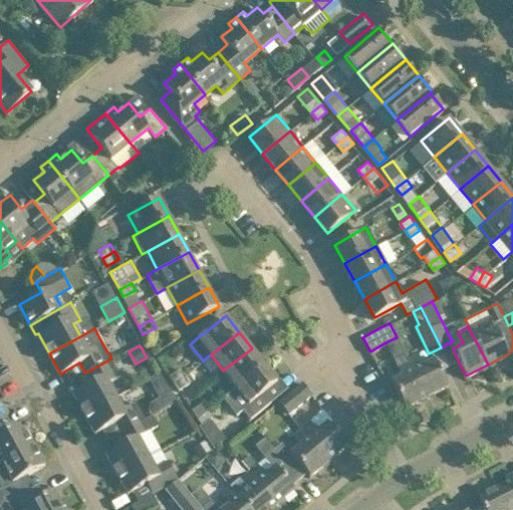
[(223,370),(236,387),(264,364),(252,348),(223,370)]
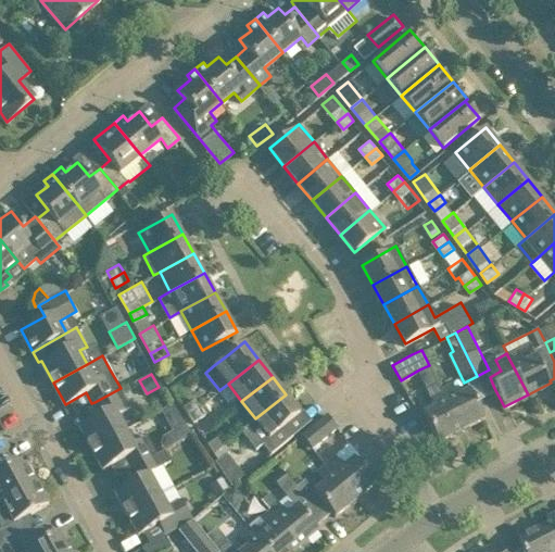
[(441,387),(438,381),(427,387),(430,393),(429,393),(436,404),(424,411),(439,440),(462,428),(441,387)]
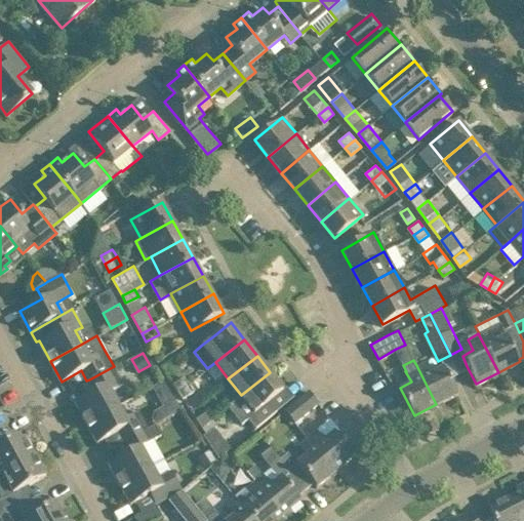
[(428,360),(416,365),(436,404),(458,393),(444,365),(433,371),(428,360)]
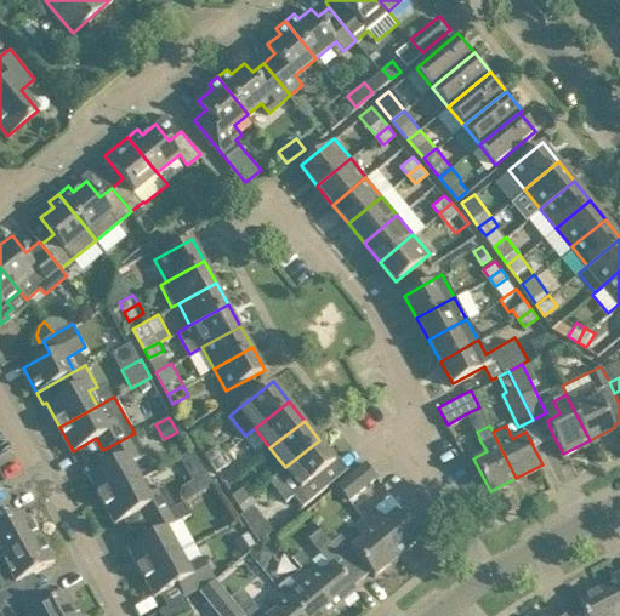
[(89,474),(102,498),(140,477),(131,462),(146,454),(135,433),(106,449),(112,461),(89,474)]
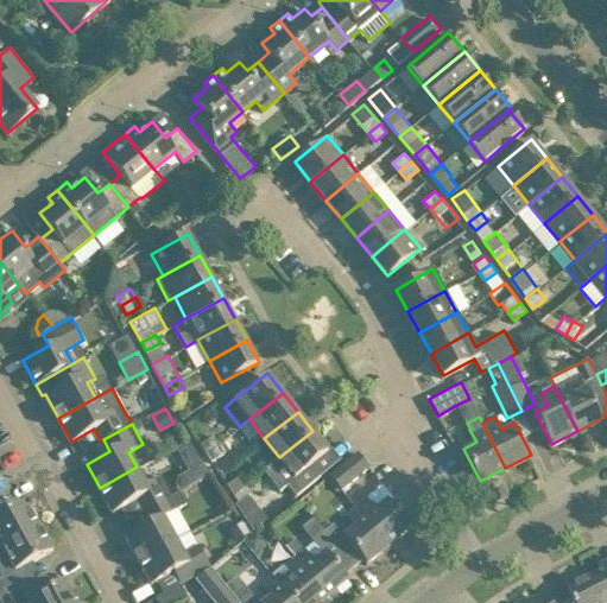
[(313,431),(279,457),(265,468),(280,488),(289,482),(297,494),(322,474),(313,463),(328,450),(313,431)]
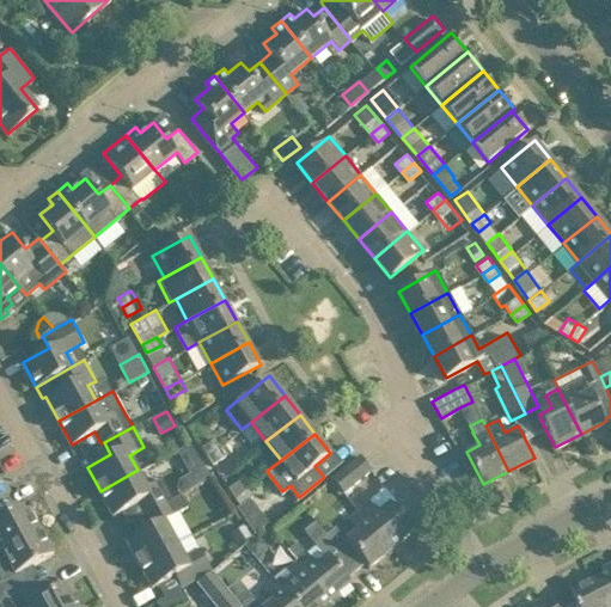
[(215,437),(201,446),(207,454),(221,446),(215,437)]
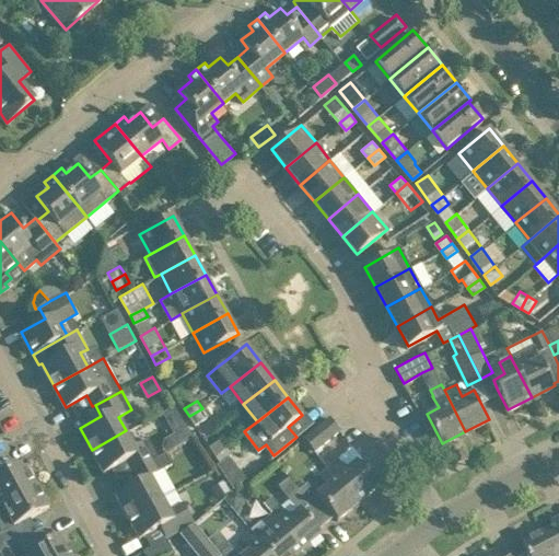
[(202,408),(189,416),(195,424),(195,425),(207,416),(202,408)]
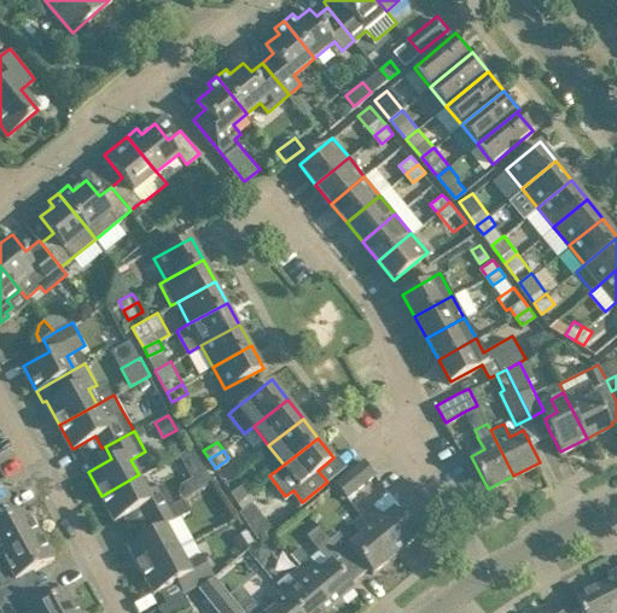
[(365,457),(345,473),(336,482),(348,496),(358,488),(377,472),(365,457)]
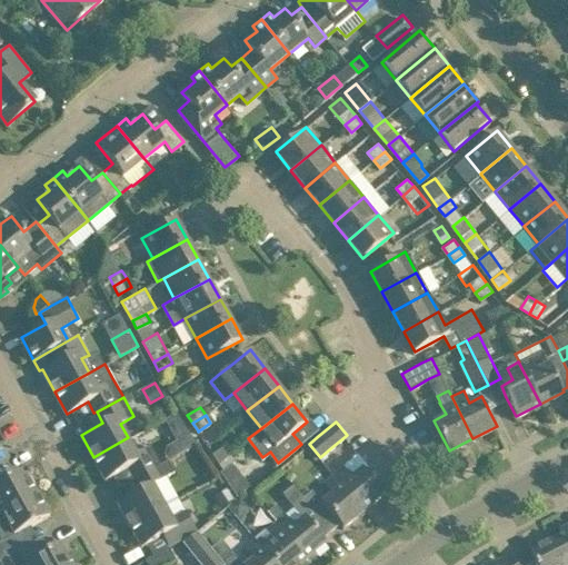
[(190,433),(169,444),(176,455),(197,443),(190,433)]
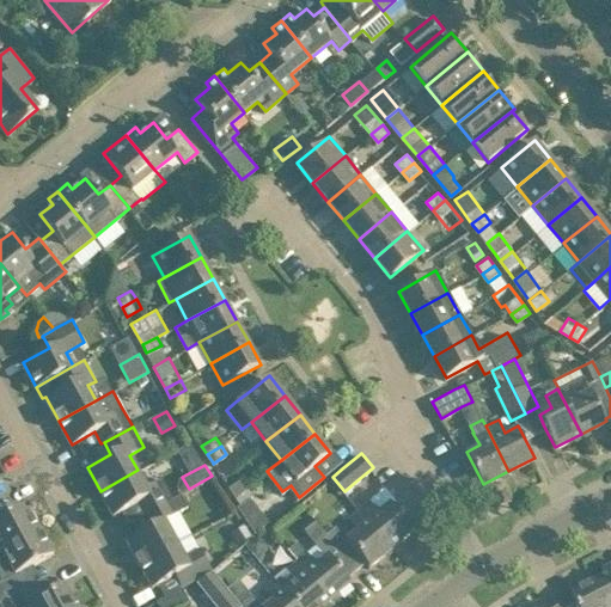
[(148,512),(163,503),(173,497),(163,477),(146,486),(138,470),(101,491),(114,515),(141,500),(148,512)]
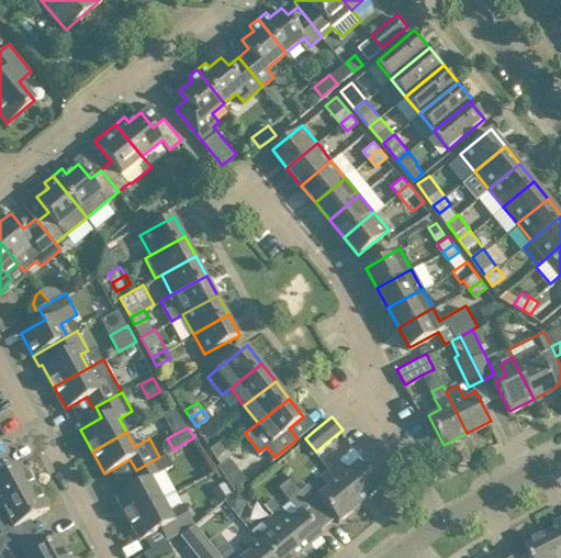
[(223,439),(211,447),(215,455),(227,447),(223,439)]
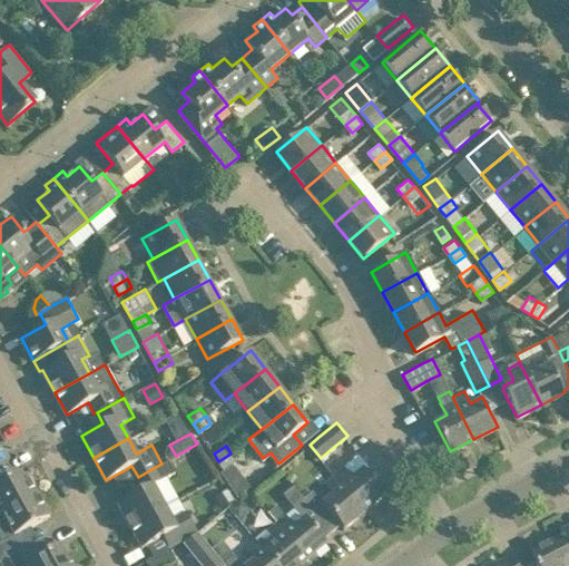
[(218,461),(224,470),(236,462),(231,454),(218,461)]
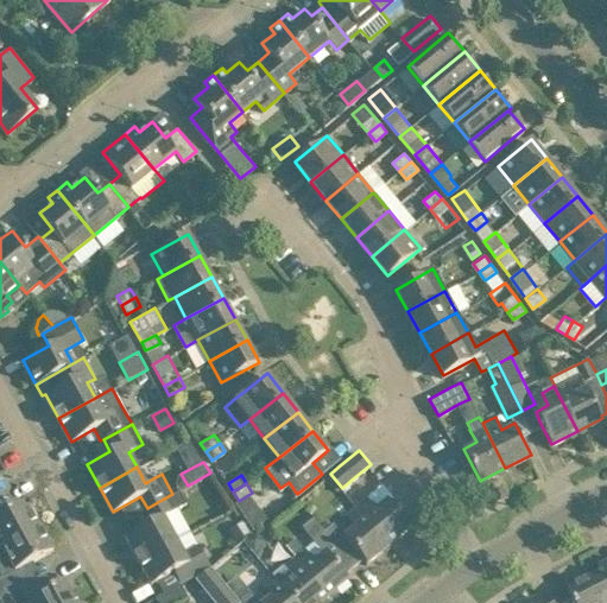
[(172,494),(162,500),(168,512),(168,513),(187,502),(179,490),(172,494)]
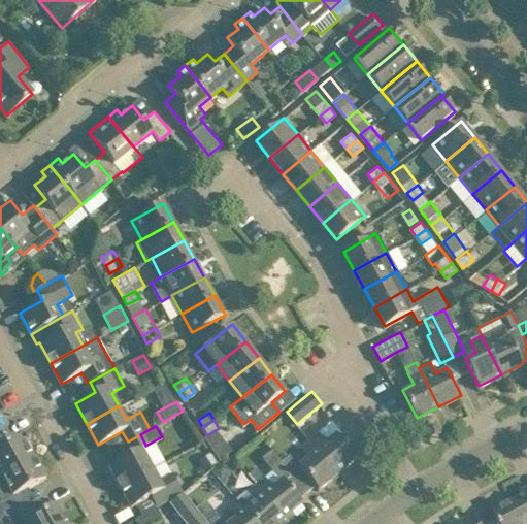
[(319,431),(309,438),(337,472),(357,457),(337,432),(327,440),(319,431)]
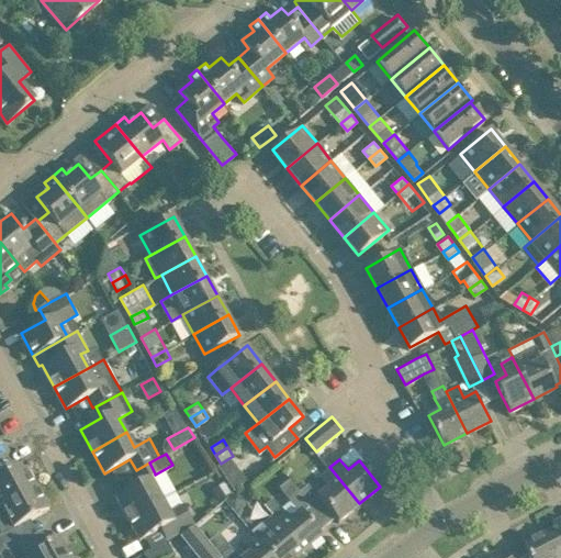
[(0,503),(36,483),(26,466),(23,468),(20,462),(0,473),(0,503)]
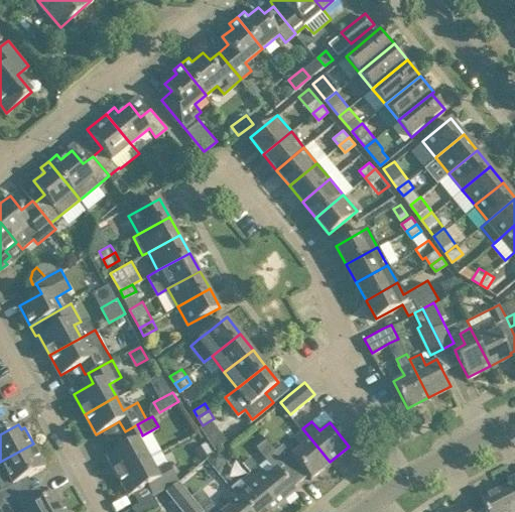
[(283,442),(275,450),(300,480),(307,473),(311,477),(330,462),(302,428),(293,436),(301,445),(292,453),(283,442)]
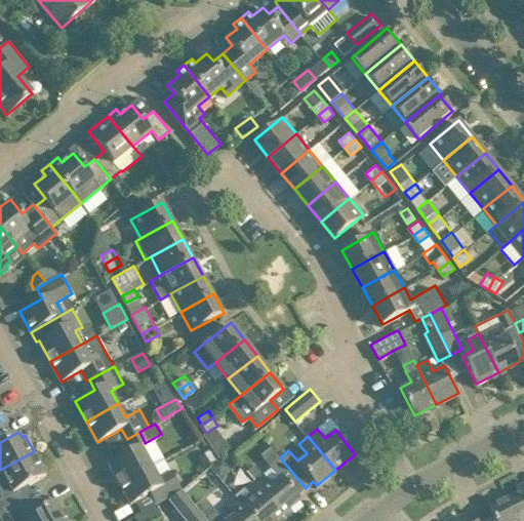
[(119,482),(152,465),(140,444),(109,463),(119,482)]
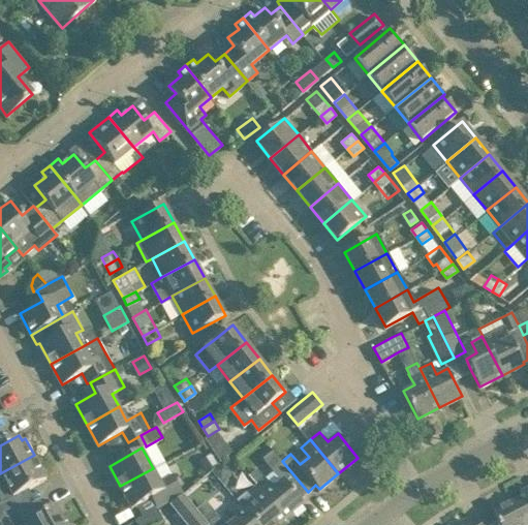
[(266,476),(256,485),(284,518),(303,502),(300,498),(308,492),(282,461),(273,449),(262,457),(281,480),(274,486),(266,476)]
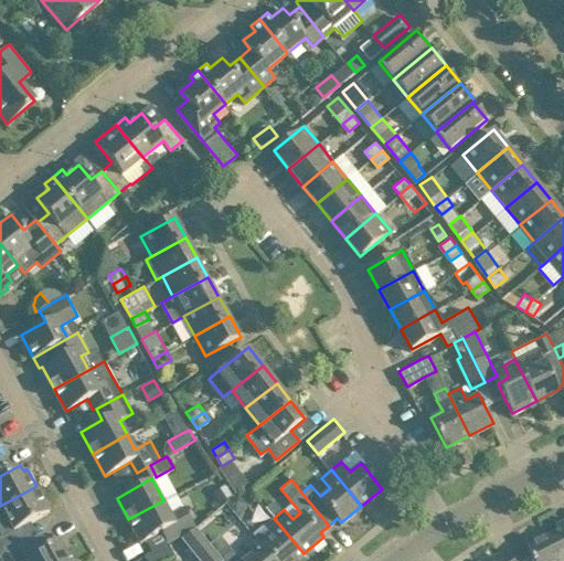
[(225,484),(214,490),(221,500),(232,494),(225,484)]
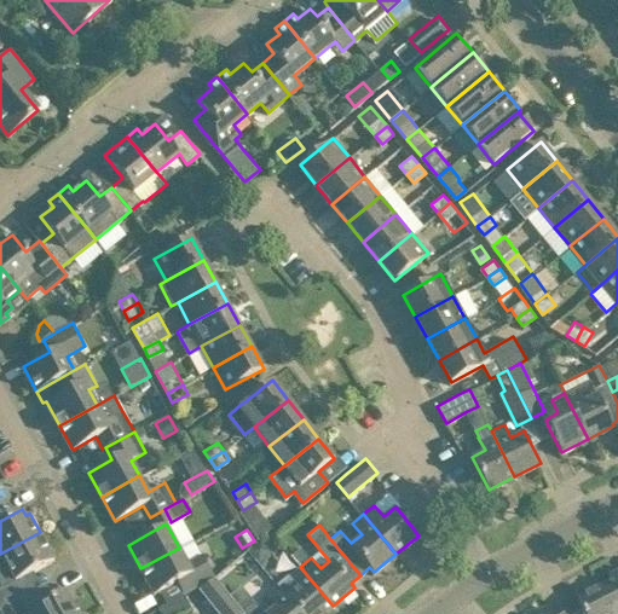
[(0,575),(1,577),(11,572),(16,579),(55,557),(40,532),(0,554),(0,575)]
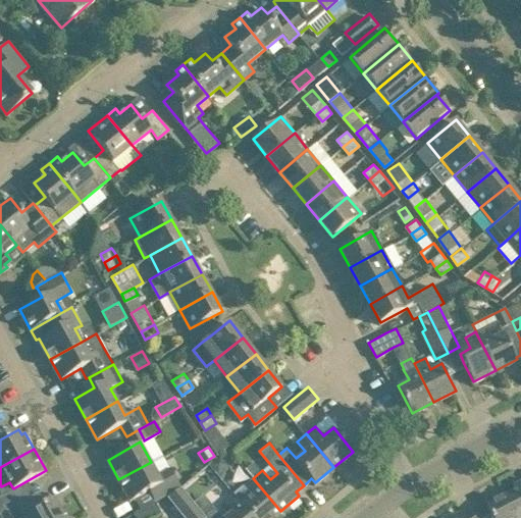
[(210,462),(218,472),(228,464),(220,454),(210,462)]
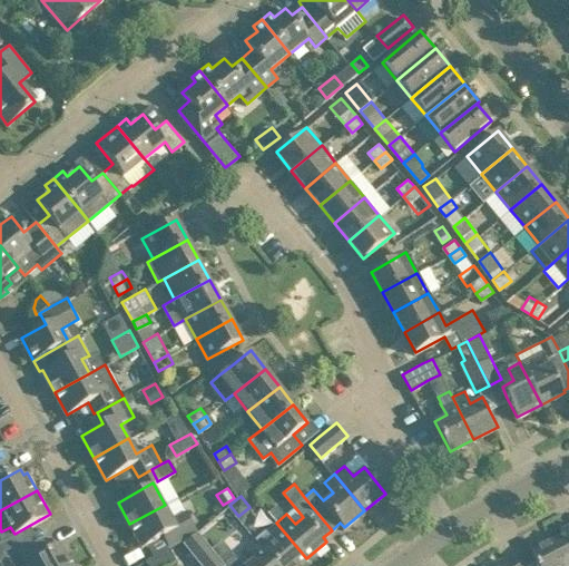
[(169,546),(197,532),(186,510),(172,518),(165,505),(129,524),(143,547),(163,535),(169,546)]
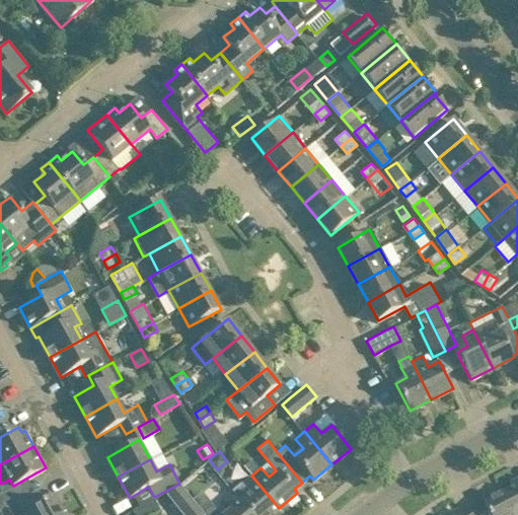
[(233,490),(233,491),(252,514),(270,514),(279,508),(251,475),(242,483),(249,492),(241,499),(233,490)]
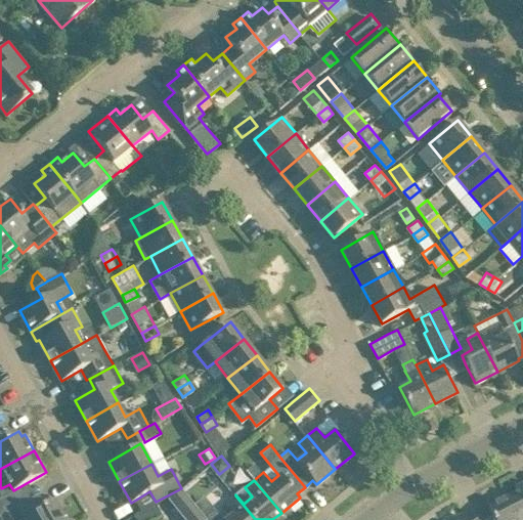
[(520,491),(509,496),(520,519),(522,519),(522,483),(518,486),(520,491)]
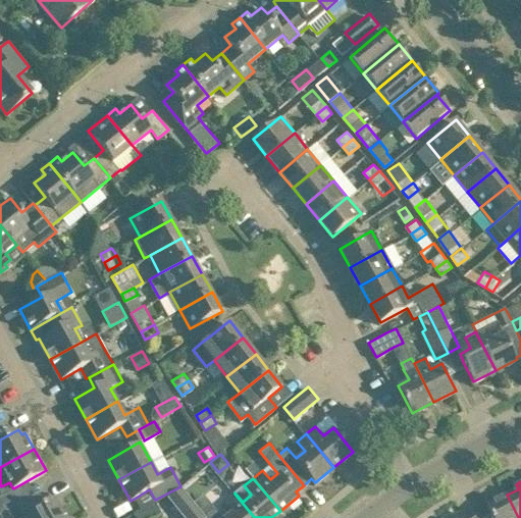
[(185,517),(204,517),(206,517),(194,502),(181,485),(180,486),(168,497),(185,517)]
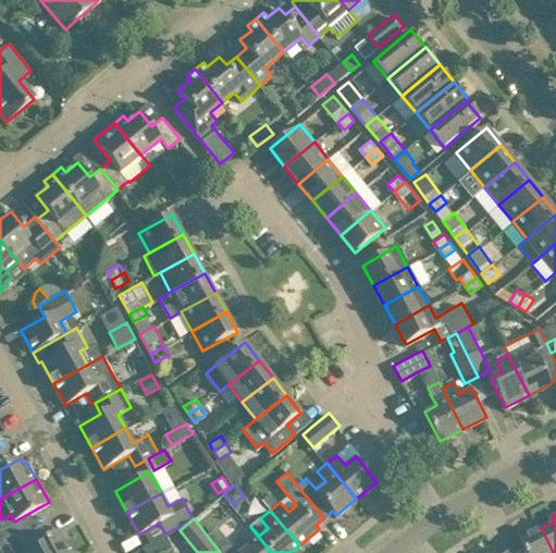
[(0,545),(17,537),(10,524),(0,528),(0,545)]
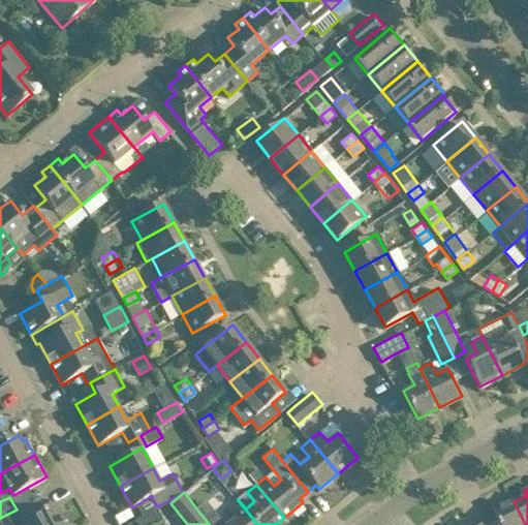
[(196,508),(209,524),(210,524),(257,524),(238,500),(227,507),(236,517),(226,524),(219,515),(213,520),(209,514),(212,512),(204,502),(196,508)]
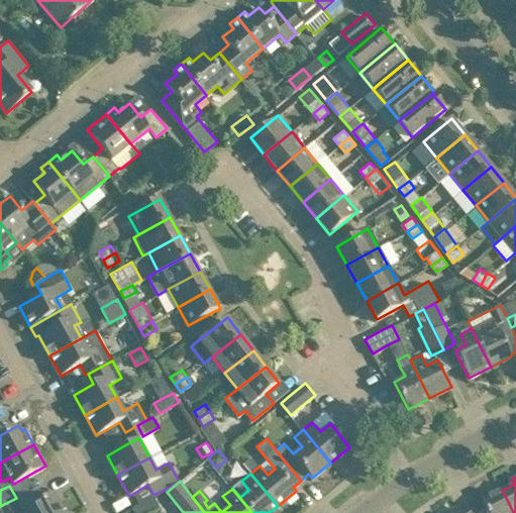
[(513,512),(502,490),(491,496),(489,491),(482,495),(491,512),(513,512)]
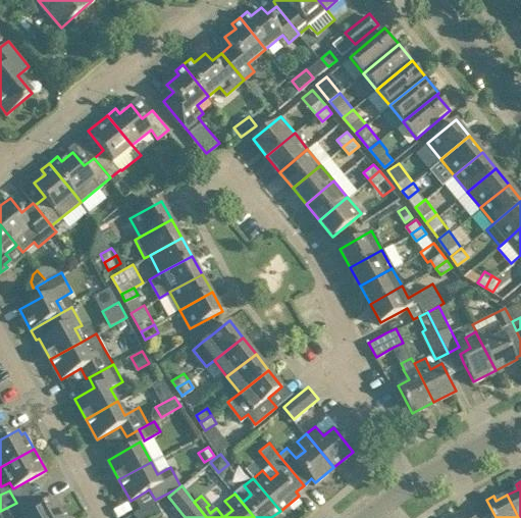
[(0,517),(19,517),(23,516),(23,517),(69,517),(71,517),(67,517),(66,517),(56,498),(30,512),(22,500),(16,503),(0,511),(0,517)]
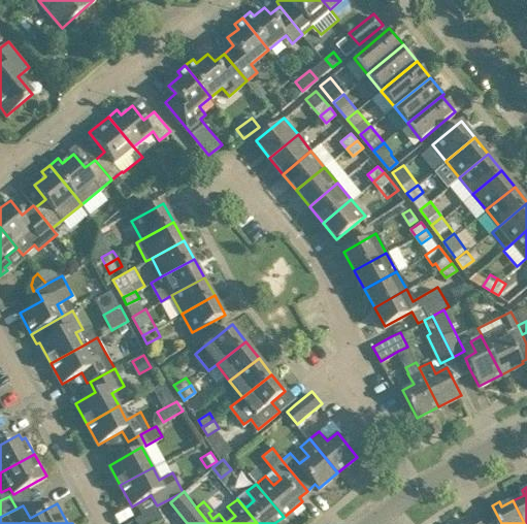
[(164,519),(157,505),(135,518),(138,523),(153,523),(160,520),(164,519)]
